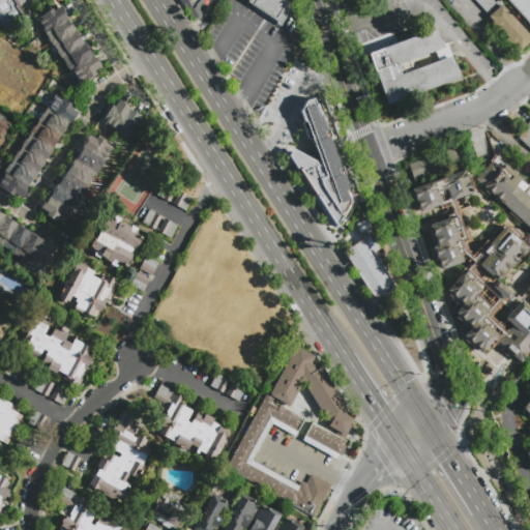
[(0,28),(0,0),(16,0),(20,5),(19,7),(24,15),(2,31),(0,28)]
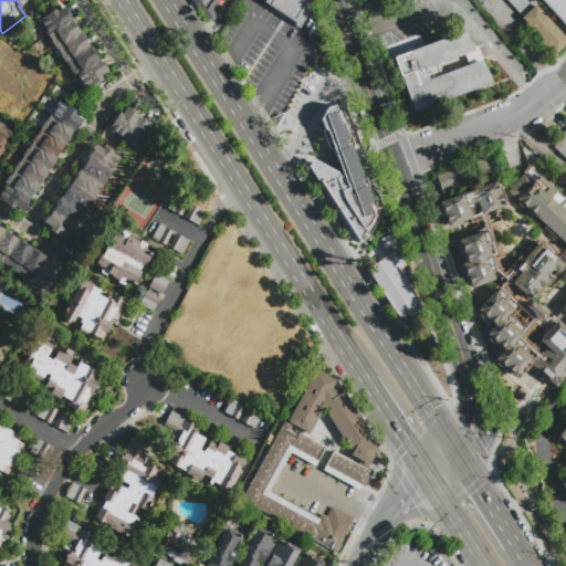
[(191,0),(207,23),(217,18),(213,9),(218,0),(191,0)]
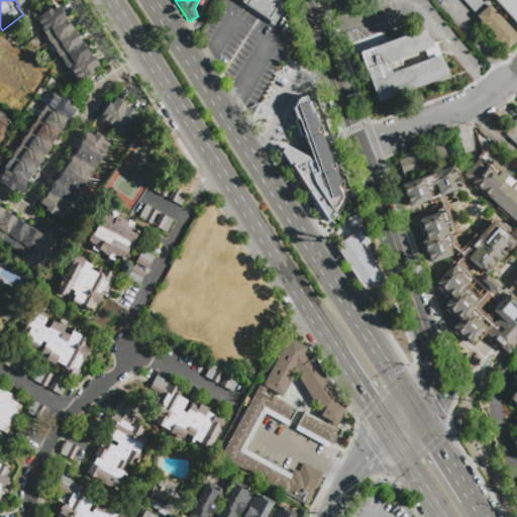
[(242,0),(240,4),(275,25),(282,14),(287,5),(281,1),(280,0),(242,0)]
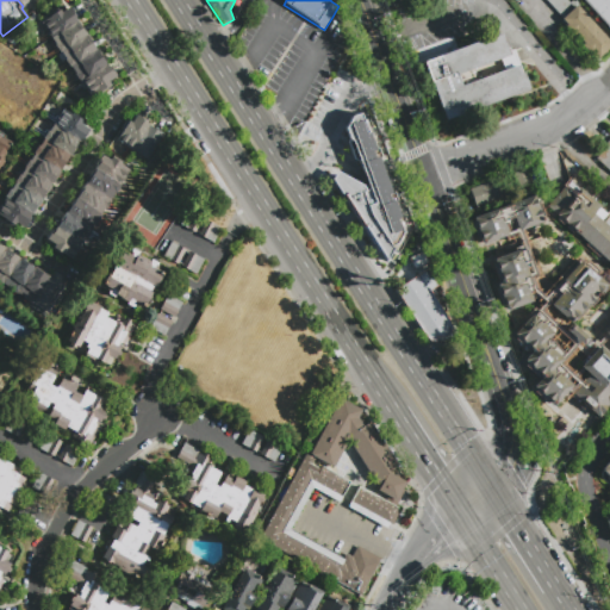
[(609,43),(596,56),(590,50),(587,53),(579,43),(582,41),(573,32),(571,35),(562,24),(565,22),(560,17),(561,16),(546,0),(576,0),(578,2),(576,5),(609,43)]
